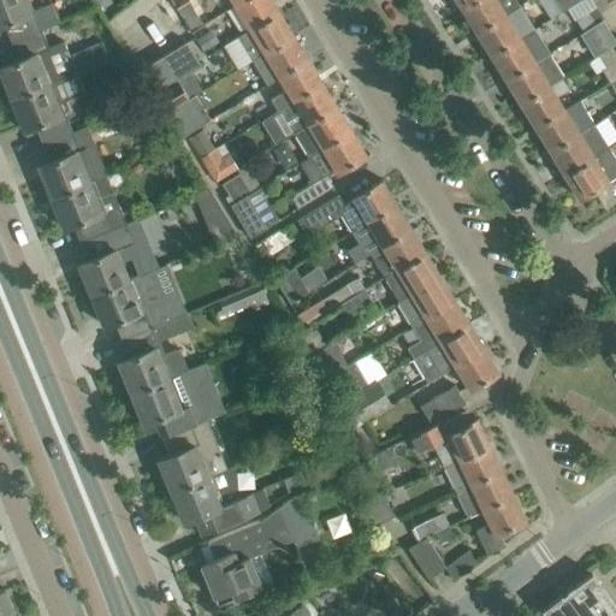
[(28,0),(0,0),(0,24),(4,23),(11,42),(28,35),(40,30),(59,22),(52,3),(31,10),(28,0)]
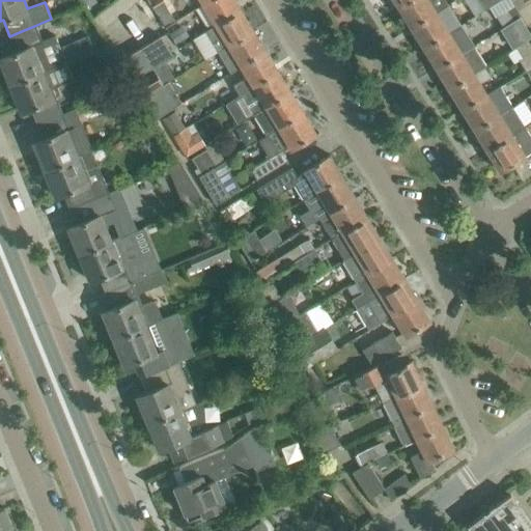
[(164,26),(174,22),(163,0),(162,0),(152,6),(164,26)]
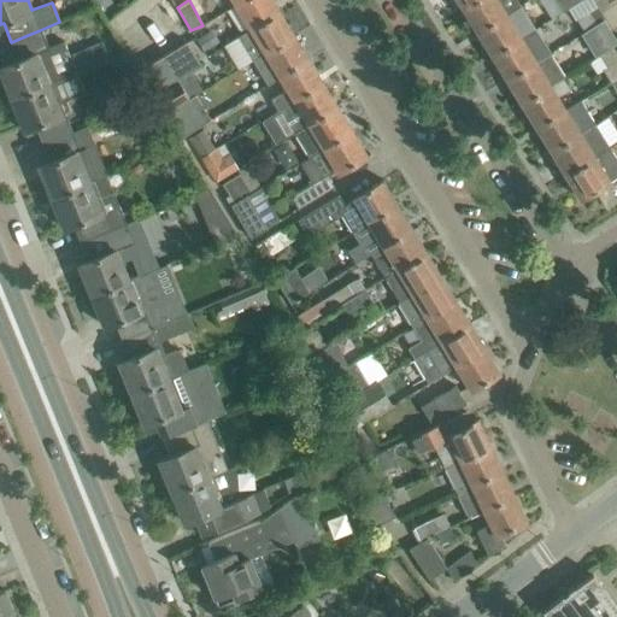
[(272,0),(242,0),(235,5),(227,11),(241,34),(280,11),(272,0)]
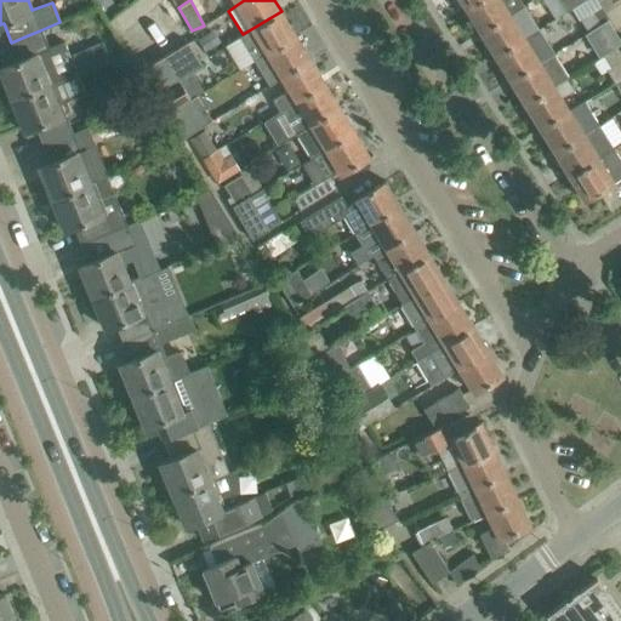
[(480,33),(523,5),(519,0),(477,0),(465,7),(480,33)]
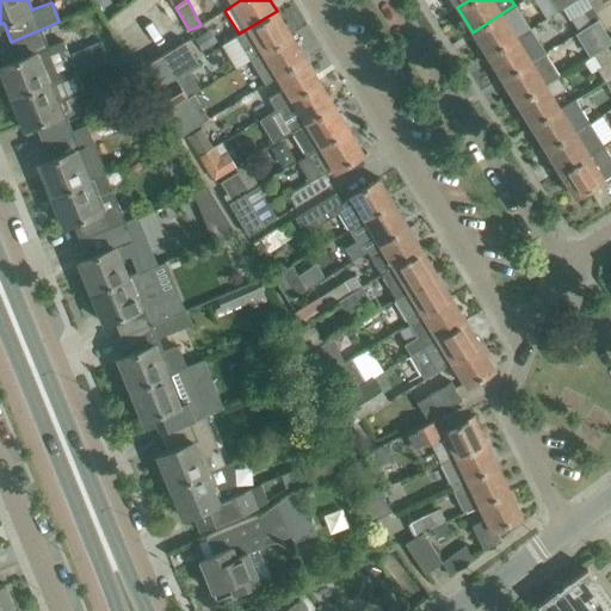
[(575,0),(548,0),(556,12),(575,0)]
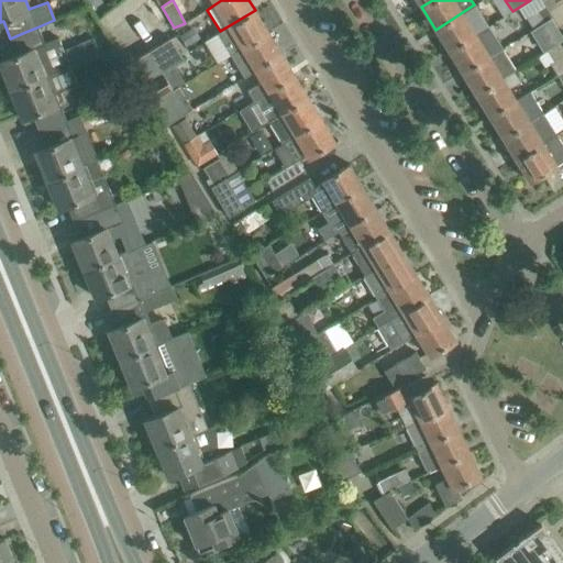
[(449,51),(487,26),(474,4),(435,30),(449,51)]
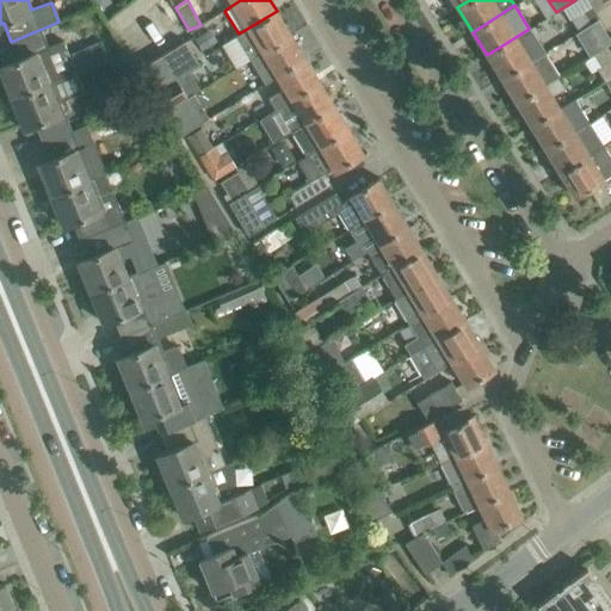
[(598,19),(599,18),(592,7),(572,19),(579,31),(591,23),(591,24),(598,19)]
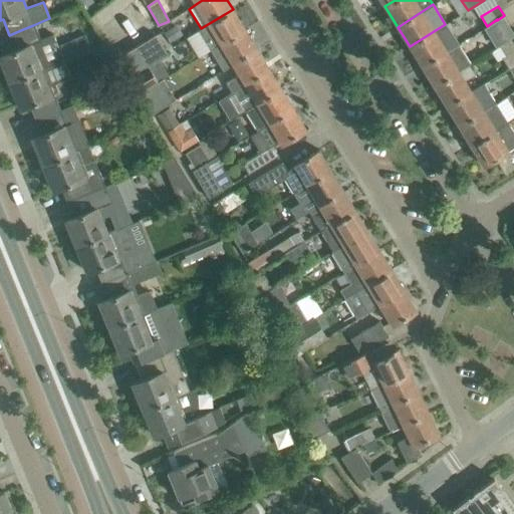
[(201,28),(198,29),(210,51),(245,29),(233,9),(201,28)]
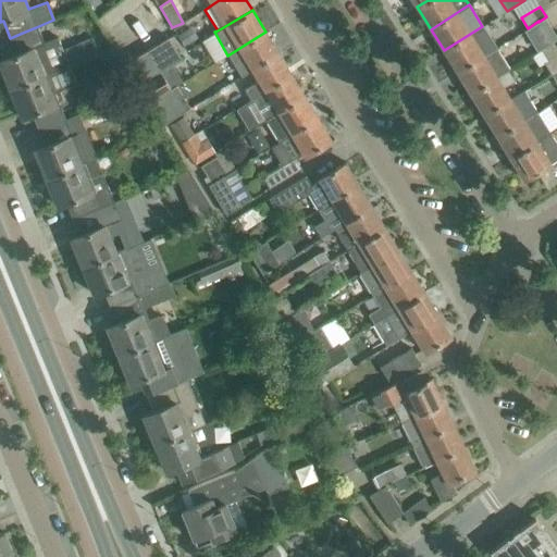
[(528,28),(523,31),(530,41),(534,38),(545,32),(552,28),(545,17),(539,22),(539,21),(528,28)]
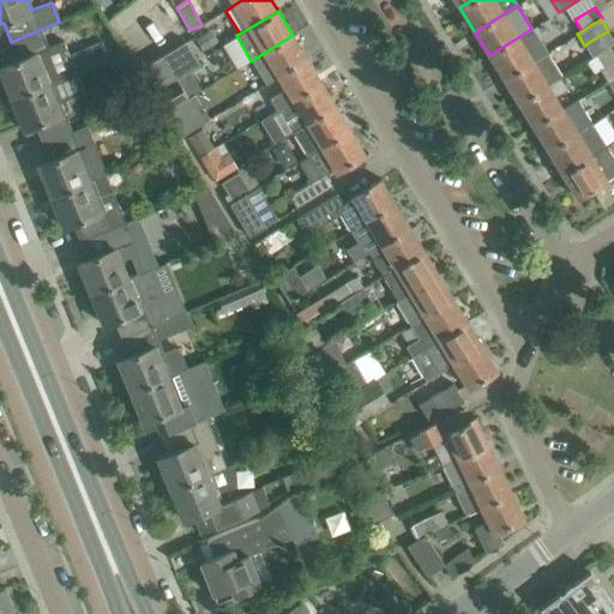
[(531,61),(546,52),(531,29),(489,55),(504,79),(531,62),(531,61)]
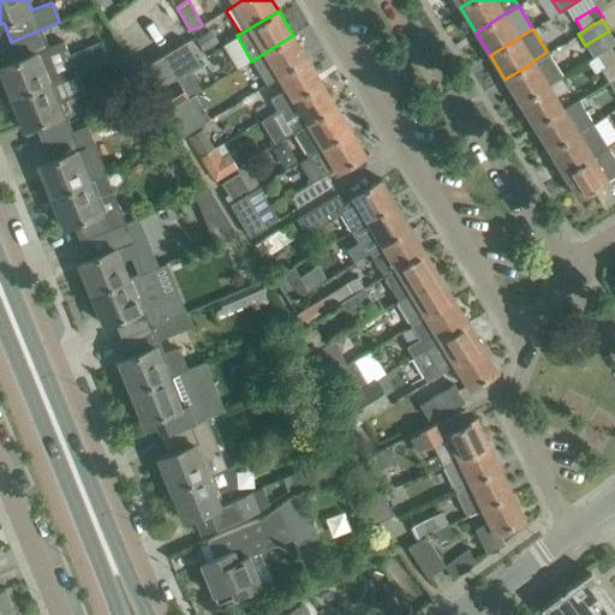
[(28,35),(11,42),(18,59),(0,66),(0,70),(12,100),(39,88),(51,83),(76,72),(64,41),(46,47),(40,30),(28,35)]
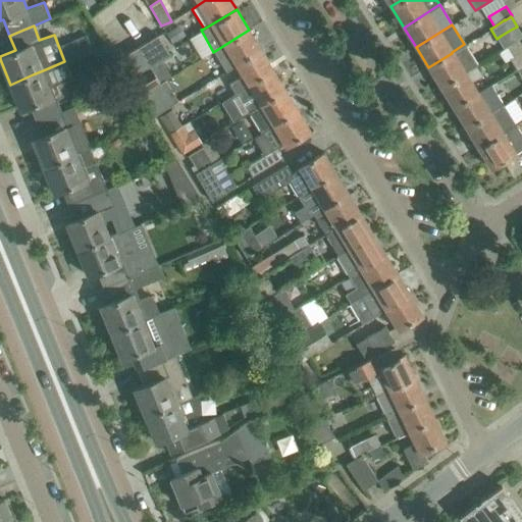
[(236,66),(262,50),(249,30),(213,52),(226,72),(236,66)]
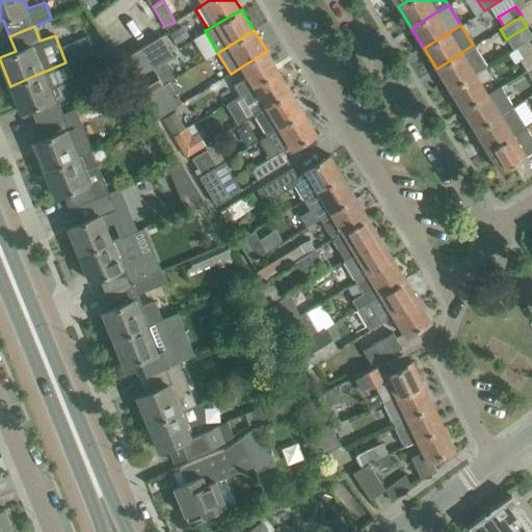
[(86,35),(74,41),(79,55),(92,50),(86,35)]
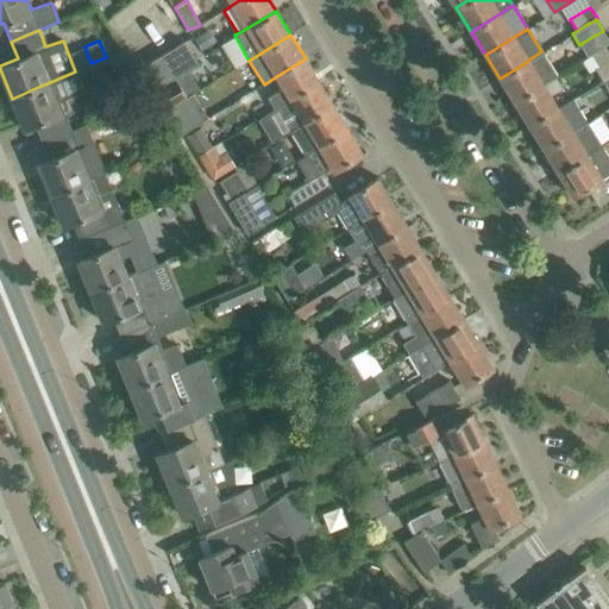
[(189,71),(198,66),(183,42),(171,49),(187,73),(189,71)]
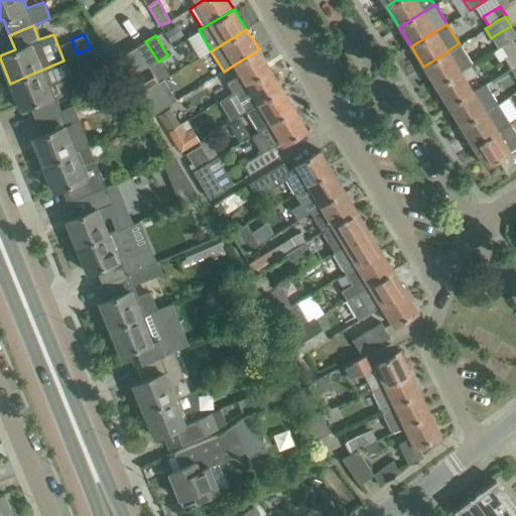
[(515,47),(511,40),(493,51),(500,61),(504,58),(510,69),(515,65),(515,47)]
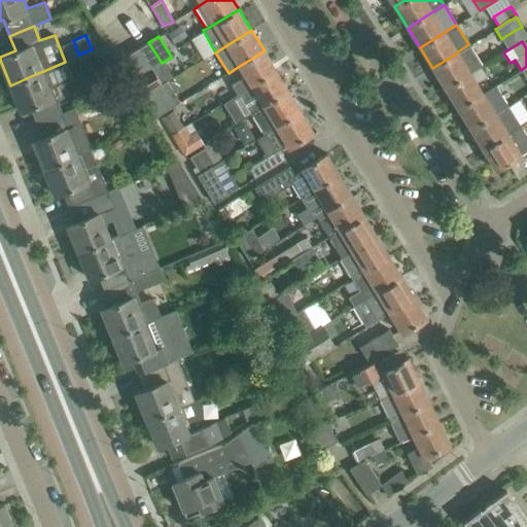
[(150,70),(162,63),(148,42),(137,48),(150,70)]
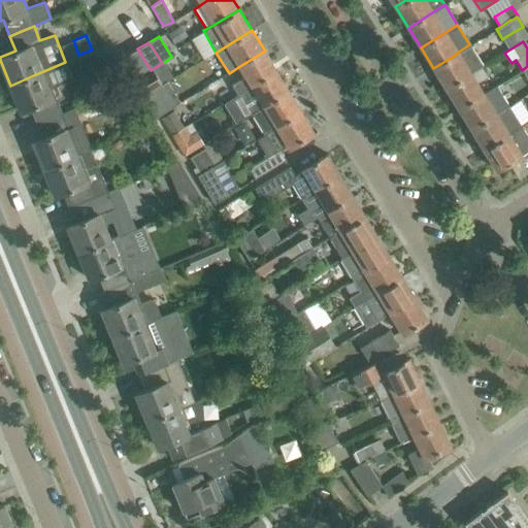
[(140,76),(151,70),(137,48),(127,56),(140,76)]
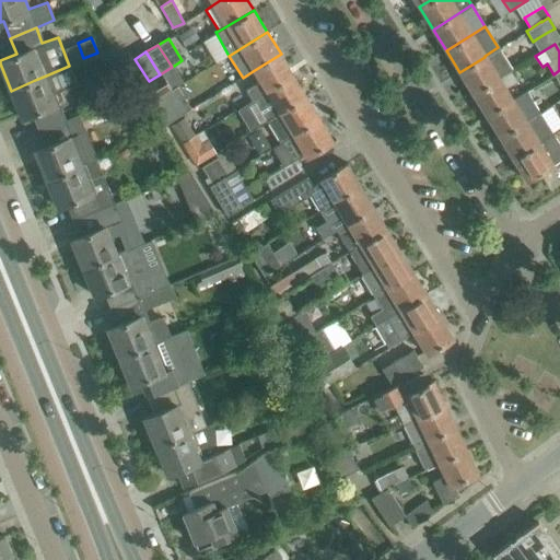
[(259,81),(246,89),(253,100),(266,92),(294,76),(281,54),(253,71),(259,81)]
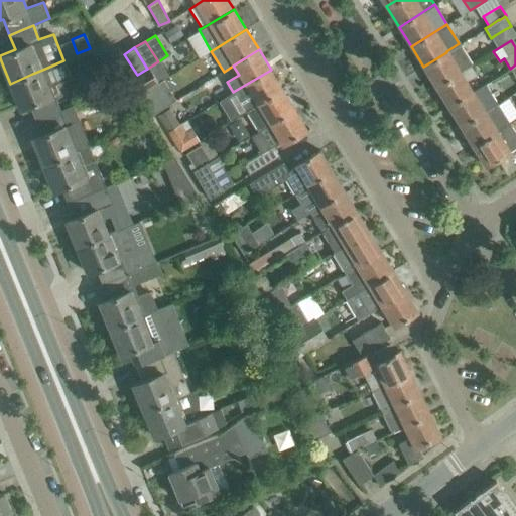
[(459,72),(446,52),(423,67),(436,87),(459,72)]
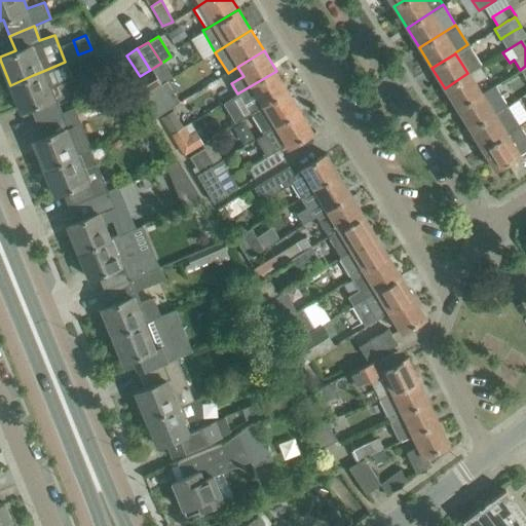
[(130,82),(140,76),(126,55),(117,61),(130,82)]
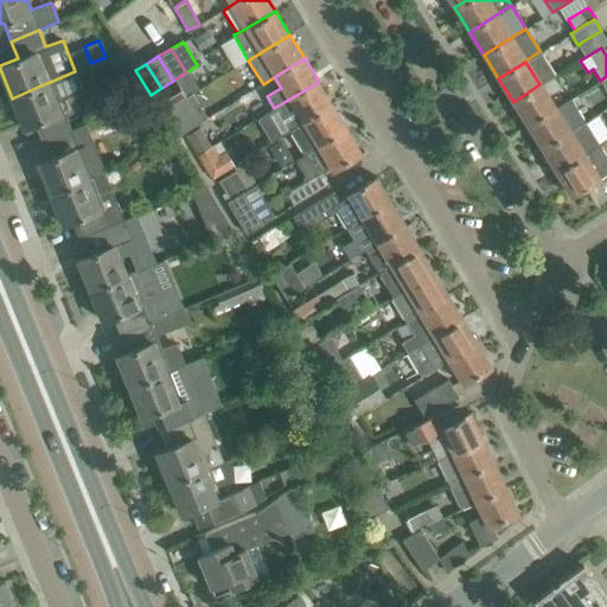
[(173,81),(161,88),(151,95),(160,112),(199,88),(189,71),(186,72),(173,81)]
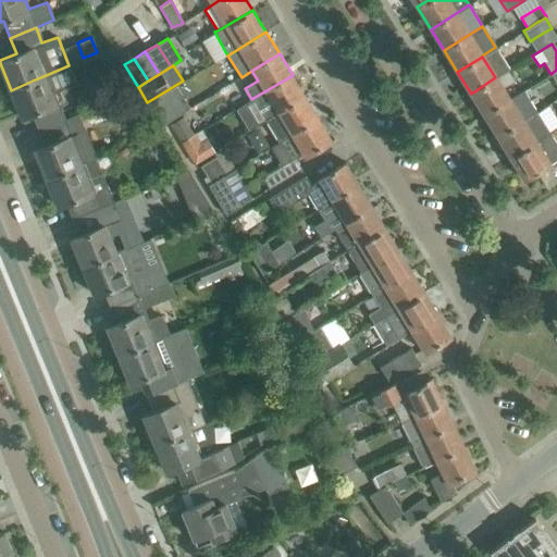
[(509,69),(495,77),(471,94),(484,115),(509,99),(503,89),(516,79),(509,69)]
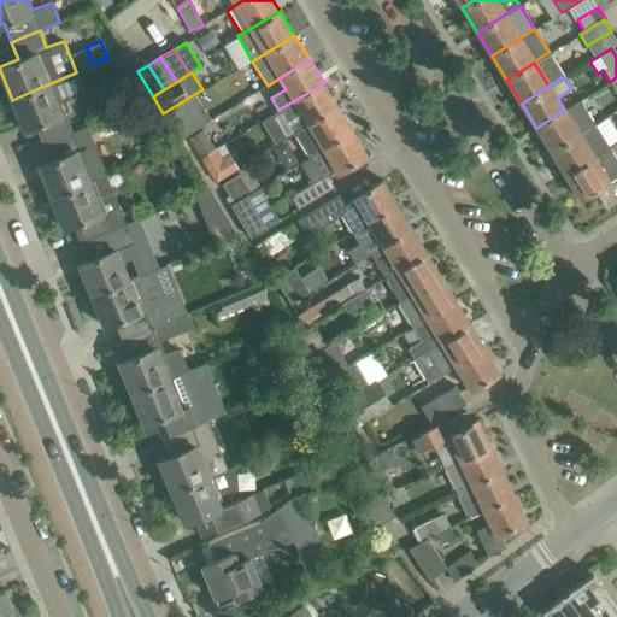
[(39,88),(12,100),(24,129),(35,125),(42,144),(70,133),(51,83),(39,88)]
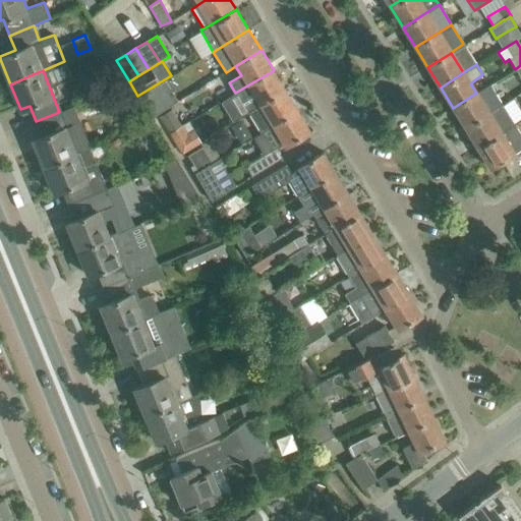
[(274,70),(247,85),(252,94),(242,101),(248,112),(263,104),(286,91),(274,70)]
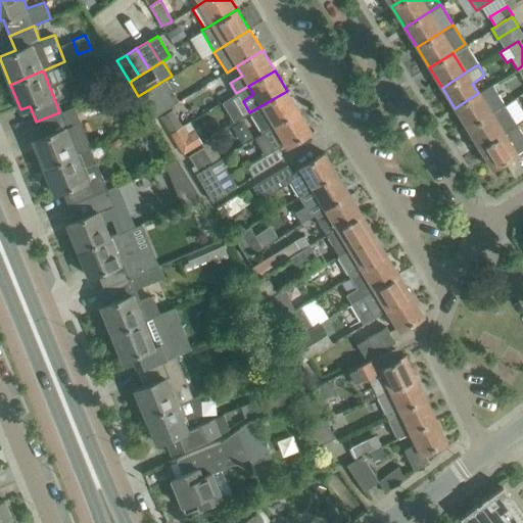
[(505,105),(491,85),(478,93),(455,108),(467,129),(505,105)]
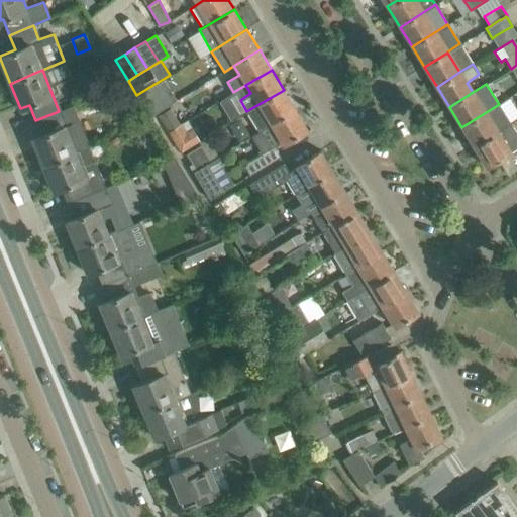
[(296,109),(284,90),(261,103),(246,111),(260,131),(273,123),(296,109)]
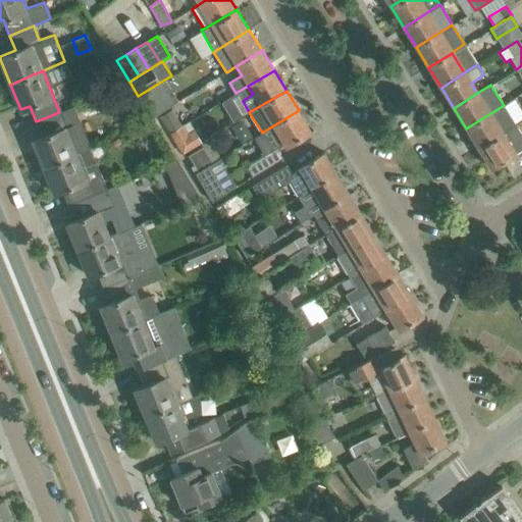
[(478,149),(516,125),(504,105),(466,128),(478,149)]
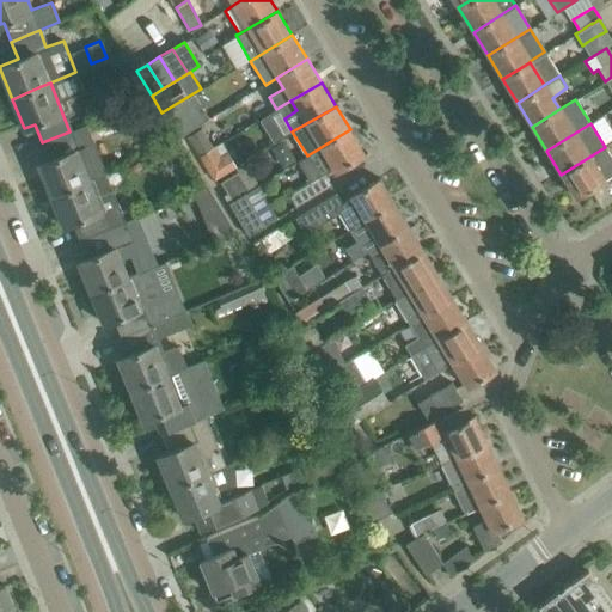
[(216,132),(207,136),(202,128),(187,138),(200,157),(222,142),(216,132)]
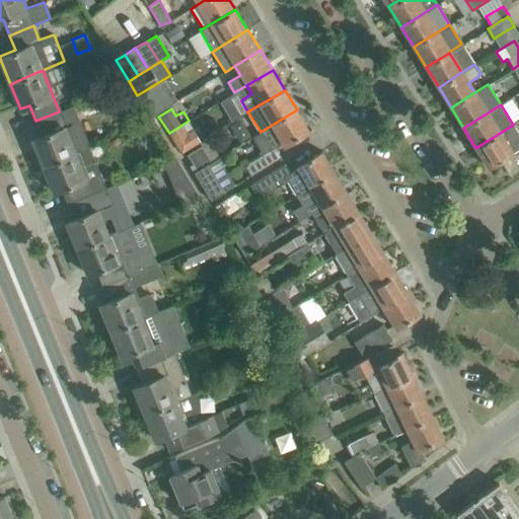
[(261,150),(264,153),(244,165),(250,174),(281,156),(275,147),(283,142),(285,145),(309,130),(297,109),(274,124),(261,132),(267,143),(263,145),(261,150)]
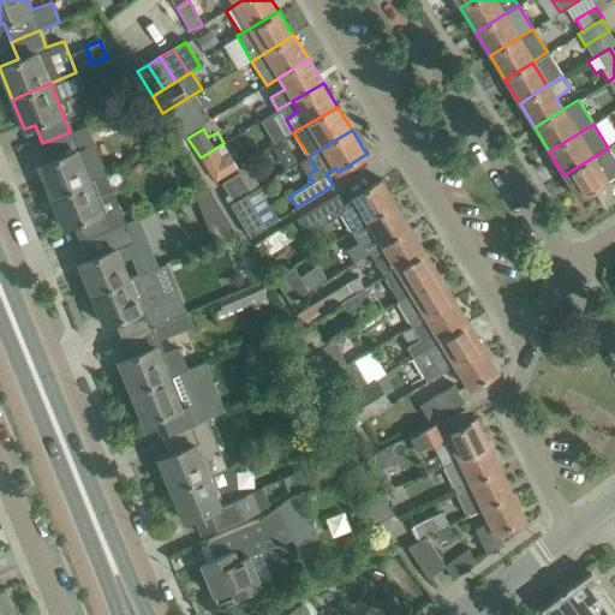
[(70,132),(42,143),(49,160),(39,165),(52,197),(90,181),(90,180),(70,132)]
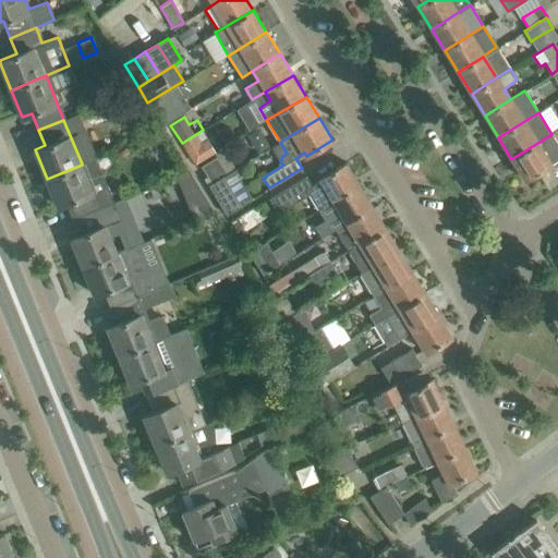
[(203,130),(182,143),(191,158),(211,145),(203,130)]
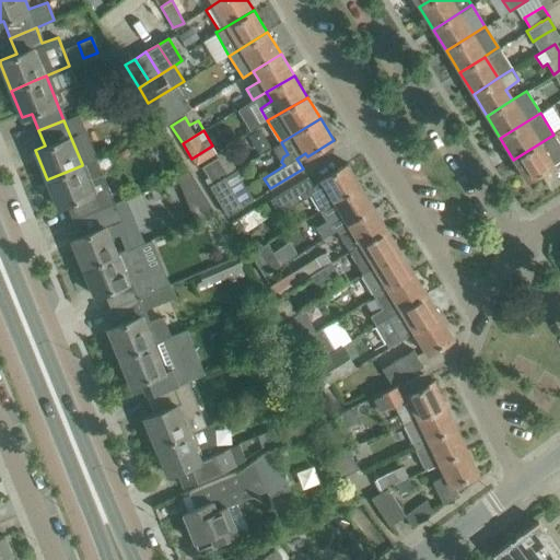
[(559,159),(559,144),(556,137),(553,135),(513,160),(526,181),(559,159)]
